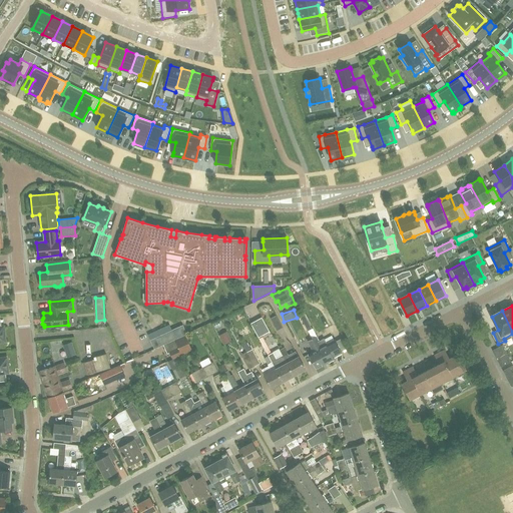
[(308,331),(312,329),(303,312),(299,314),(308,331)]
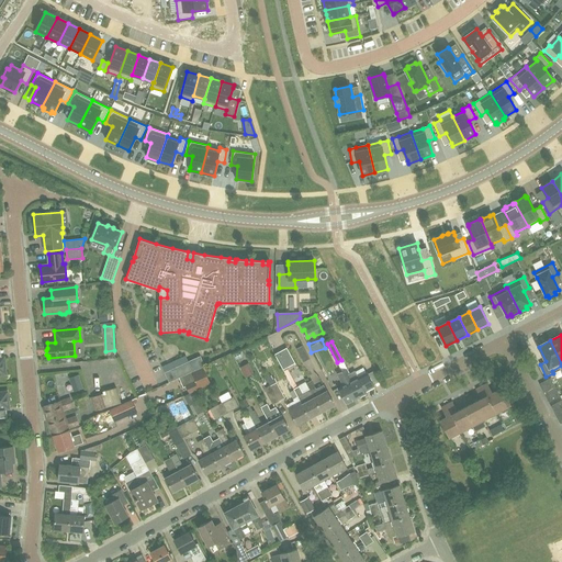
[(296,348),(303,362),(310,359),(303,345),(296,348)]
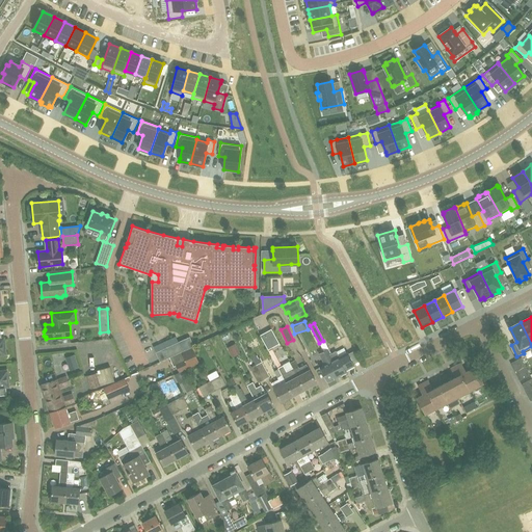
[(260,335),(268,349),(280,343),(271,328),(260,335)]
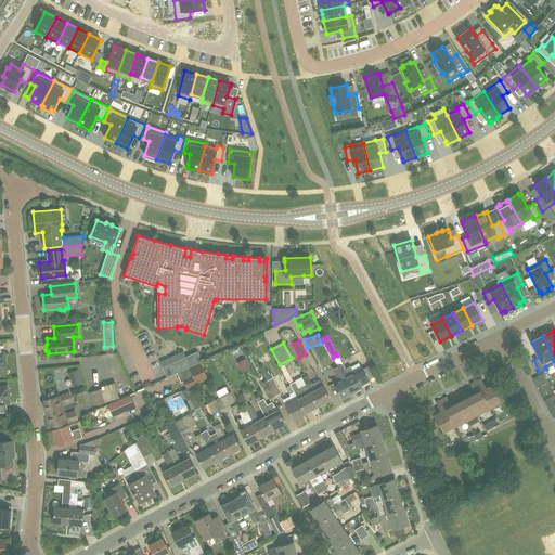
[(167,377),(190,366),(193,365),(201,362),(203,361),(197,351),(163,368),(167,377)]
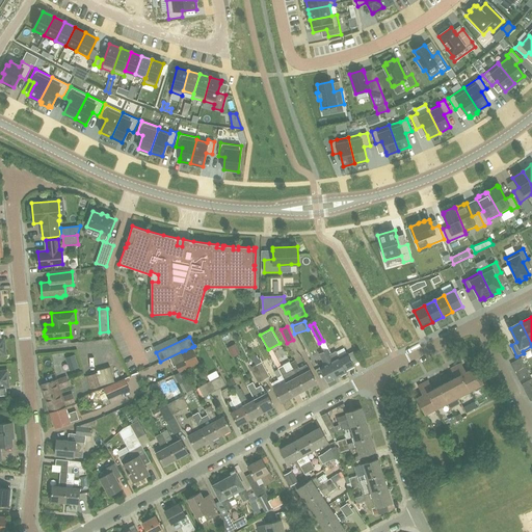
[(232,356),(240,352),(234,343),(227,348),(232,356)]
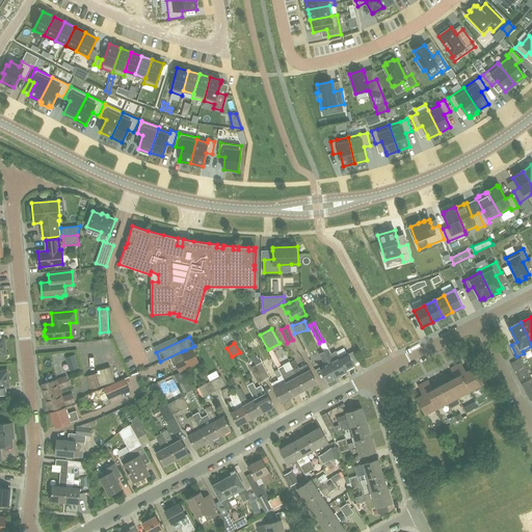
[(185,360),(176,365),(180,372),(200,363),(192,347),(182,352),(185,360)]
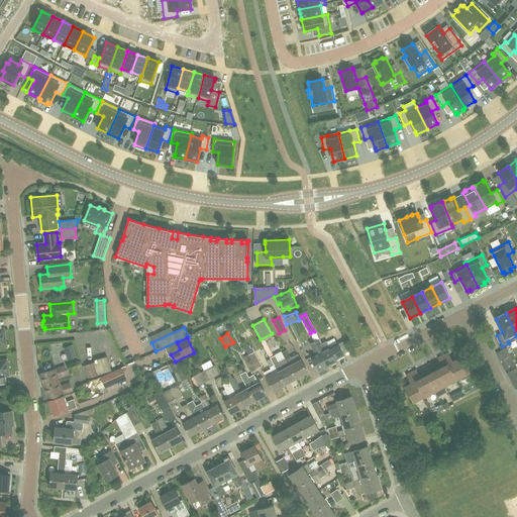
[(319,339),(315,341),(327,367),(336,362),(335,359),(344,355),(337,342),(329,347),(326,341),(322,344),(319,339)]
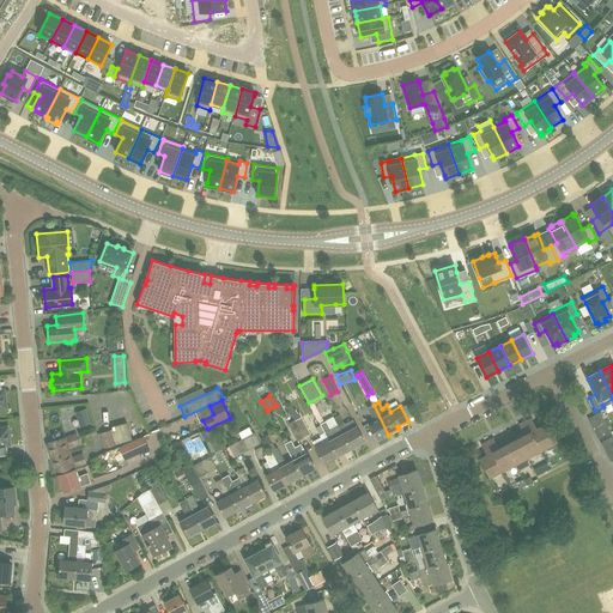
[(377,439),(388,435),(374,405),(372,404),(368,406),(375,420),(369,423),(377,439)]
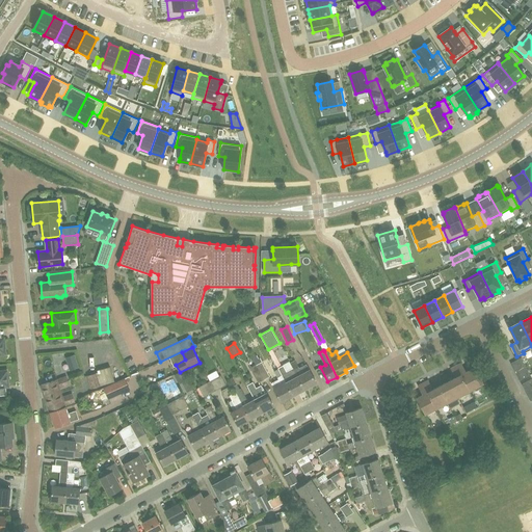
[(69,365),(71,370),(78,368),(74,354),(69,356),(67,357),(69,365)]
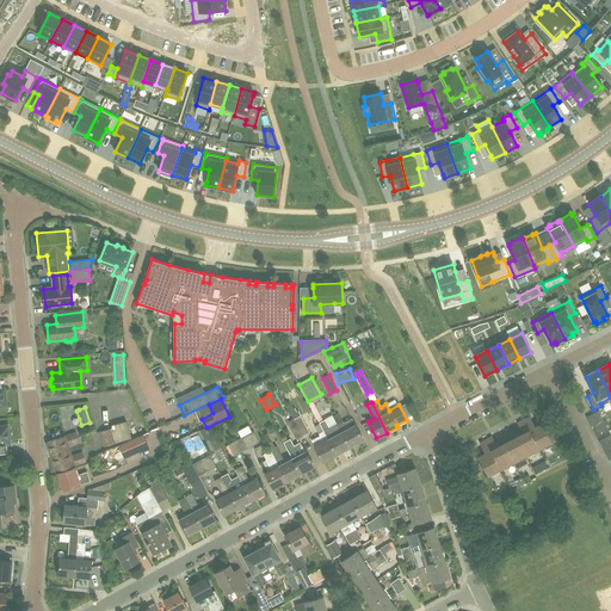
[(588,424),(602,418),(598,411),(586,417),(586,418),(588,424)]
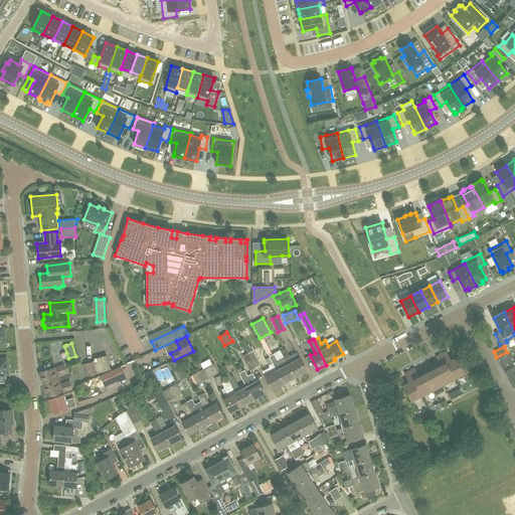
[(284,356),(295,377),(307,370),(297,352),(289,357),(285,348),(281,350),(284,356)]
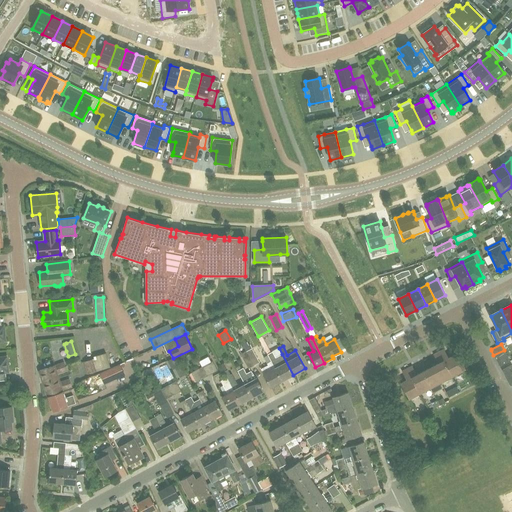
[(251,348),(246,351),(254,365),(259,362),(251,348)]
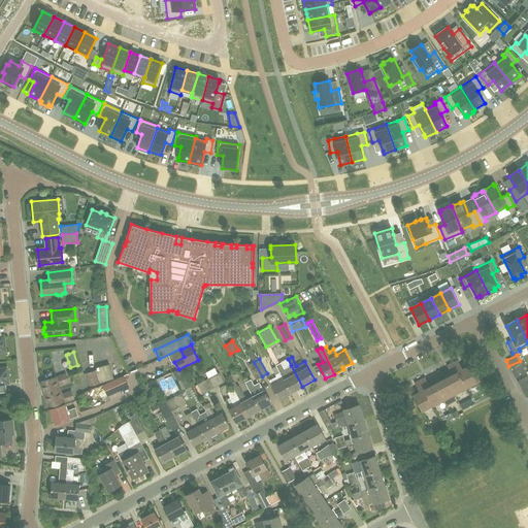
[(459,360),(453,363),(466,388),(477,383),(469,366),(463,369),(459,360)]
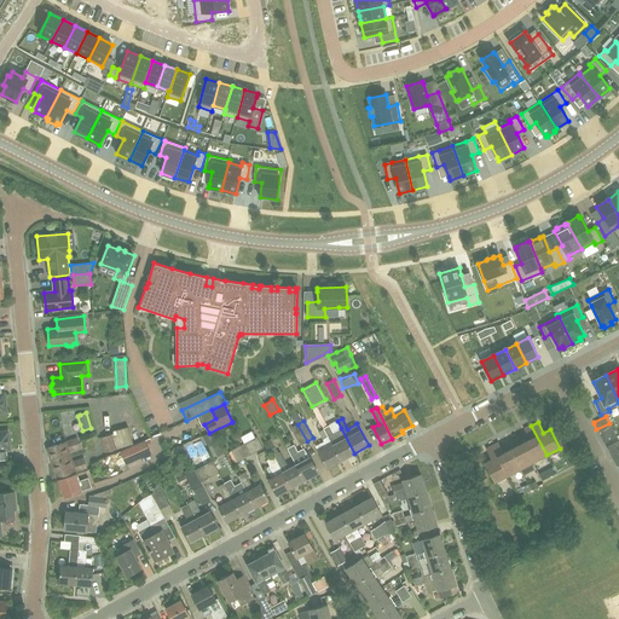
[(613,431),(609,423),(596,429),(600,437),(613,431)]
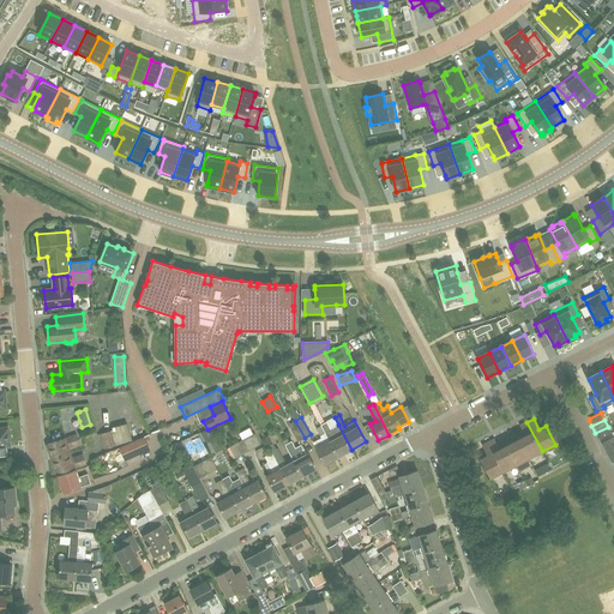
[(295,421),(290,423),(289,425),(298,441),(305,438),(295,421)]
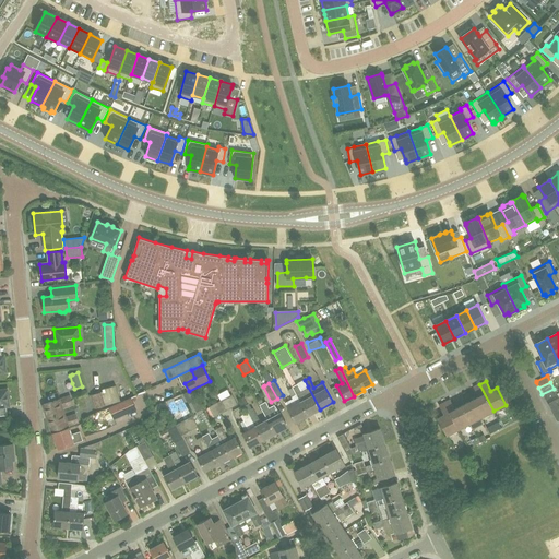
[(95,408),(106,405),(121,401),(116,384),(102,389),(103,391),(100,392),(102,392),(92,395),(95,408)]
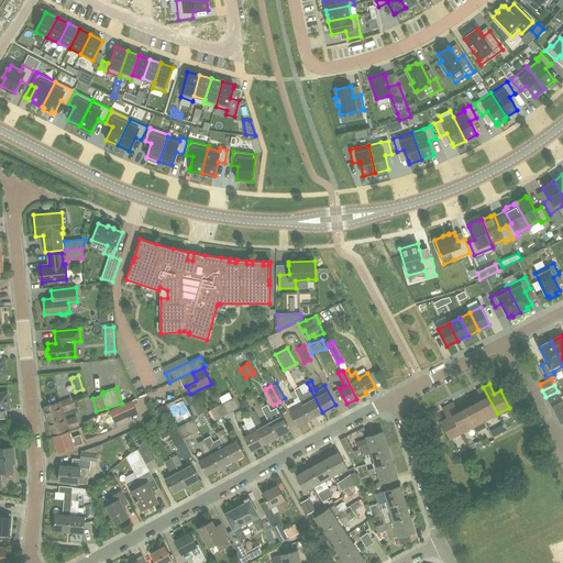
[(299,387),(295,389),(310,419),(322,412),(310,389),(302,394),(299,387)]
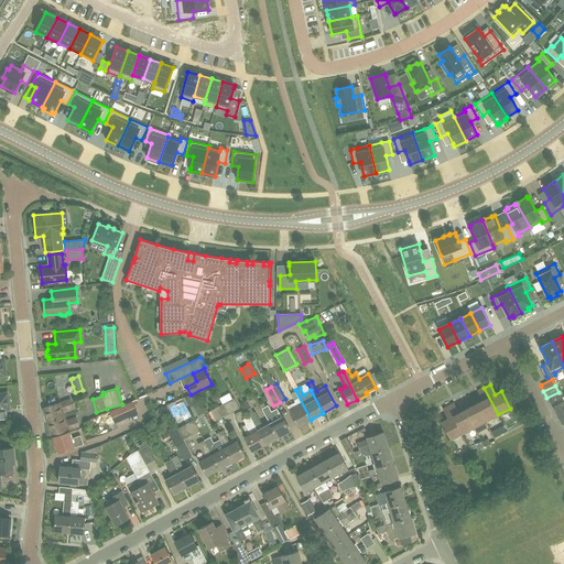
[(483,400),(477,403),(487,421),(498,414),(484,388),(478,391),(483,400)]
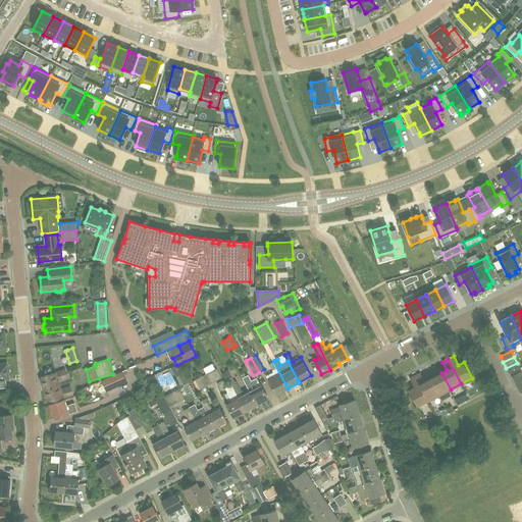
[(470,359),(464,362),(472,378),(478,375),(470,359)]
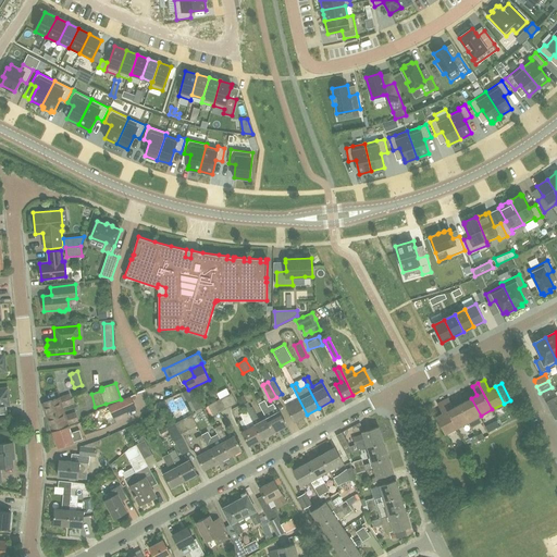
[(307,415),(292,385),(287,387),(292,397),(284,401),(295,421),(307,415)]
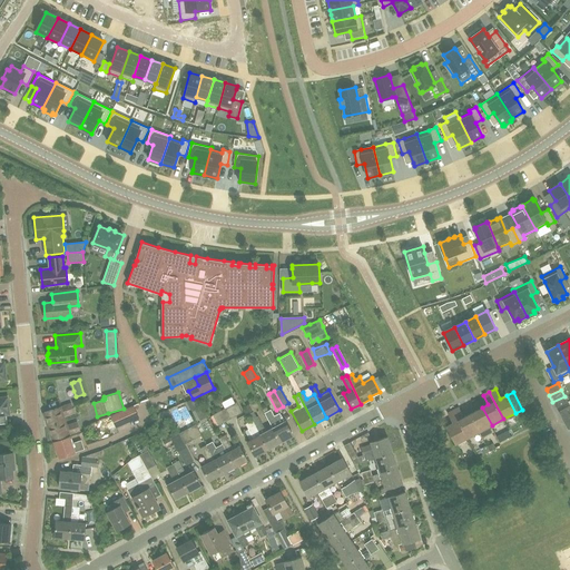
[(564,396),(552,402),(556,408),(568,402),(564,396)]
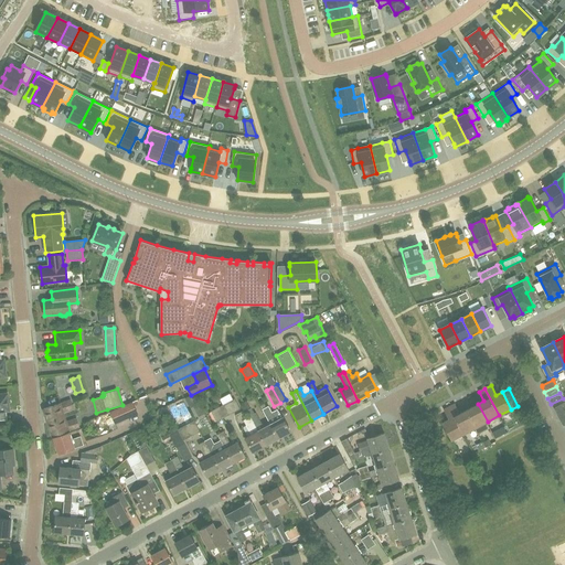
[(193,407),(200,404),(194,395),(185,400),(190,408),(193,407)]
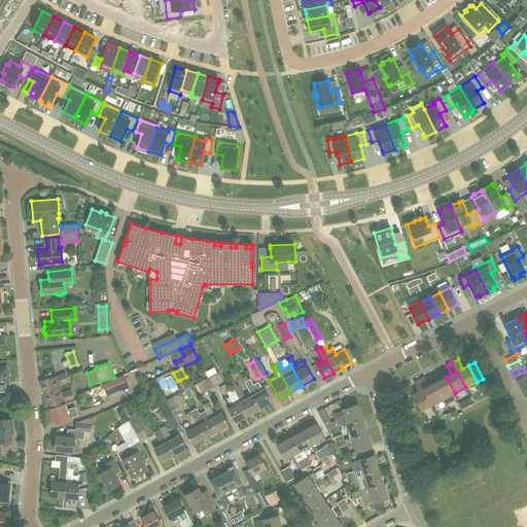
[(44,394),(61,388),(59,384),(68,381),(66,374),(40,382),(44,394)]
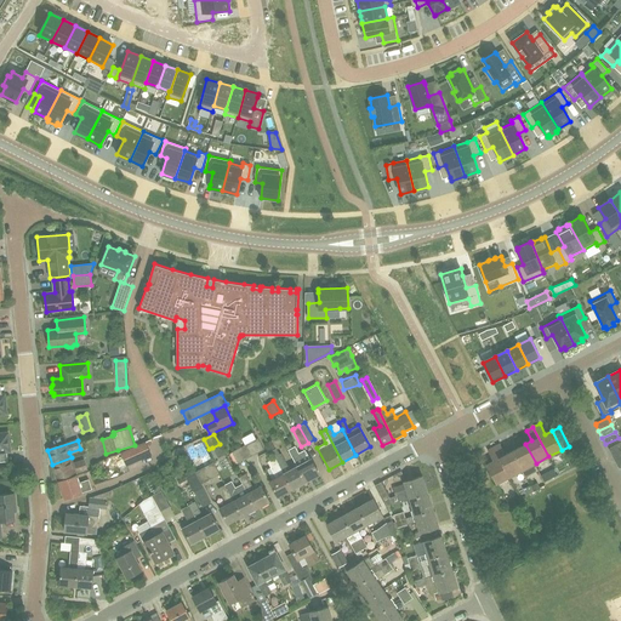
[(258,440),(246,446),(245,448),(250,455),(263,449),(258,440)]
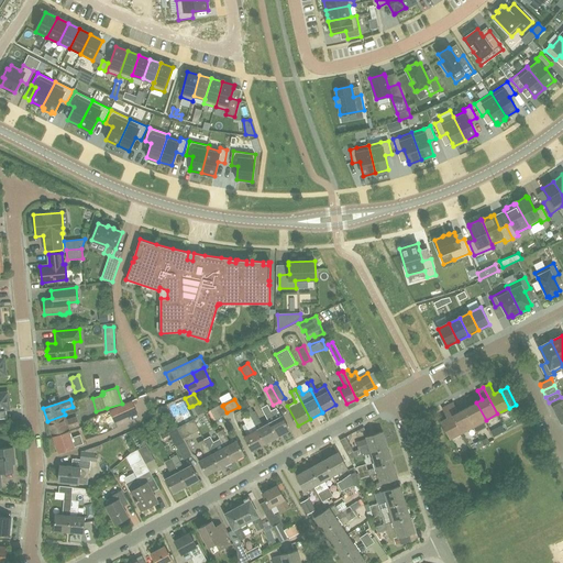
[(132,400),(110,410),(114,421),(136,411),(132,400)]
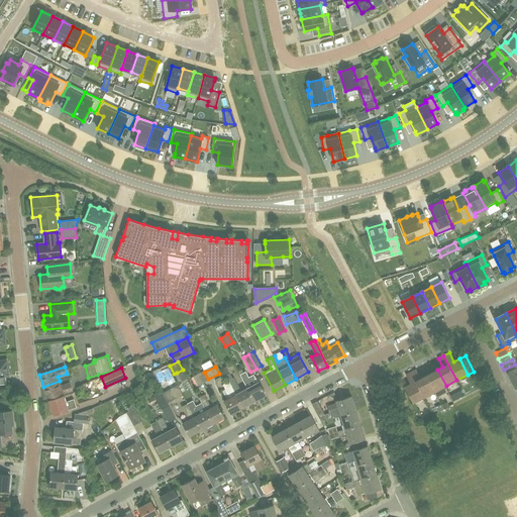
[(516,369),(506,374),(509,380),(516,375),(516,369)]
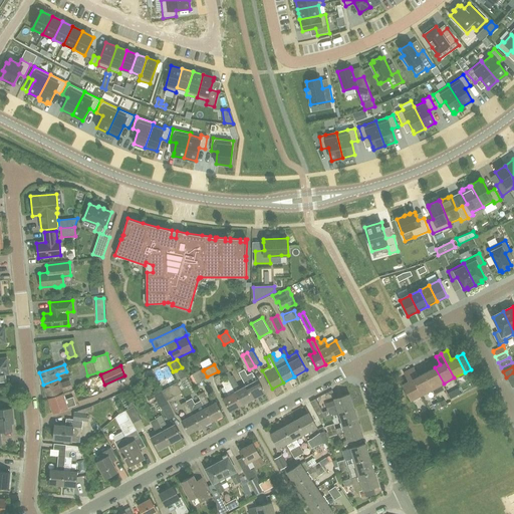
[(419,376),(414,367),(409,370),(422,395),(433,390),(425,373),(419,376)]
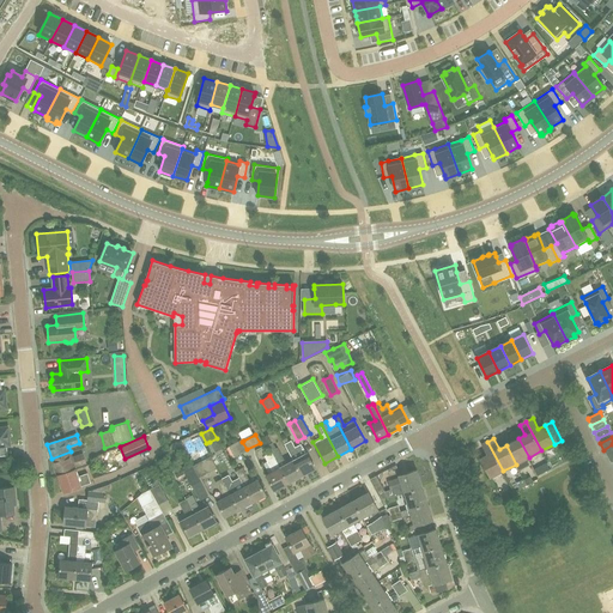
[(519,438),(507,445),(516,465),(529,457),(519,438)]
